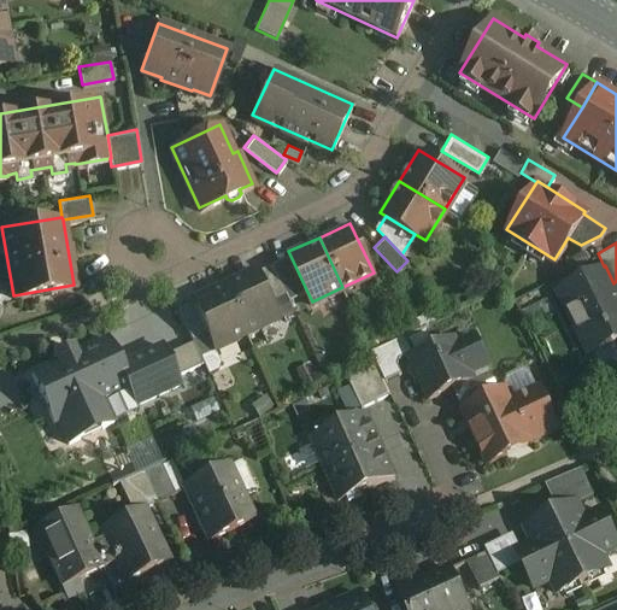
[(289,253),(272,262),(286,291),(289,298),(306,289),(289,253)]
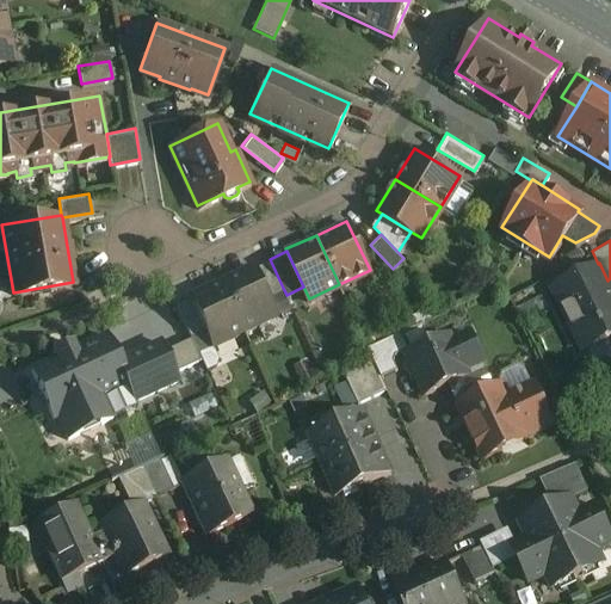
[(283,288),(270,259),(255,266),(269,295),(283,288)]
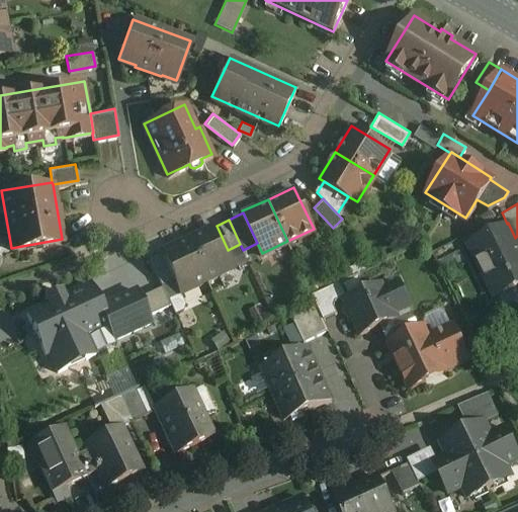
[(507,224),(468,243),(494,293),(517,280),(517,243),(515,238),(508,223),(507,224)]
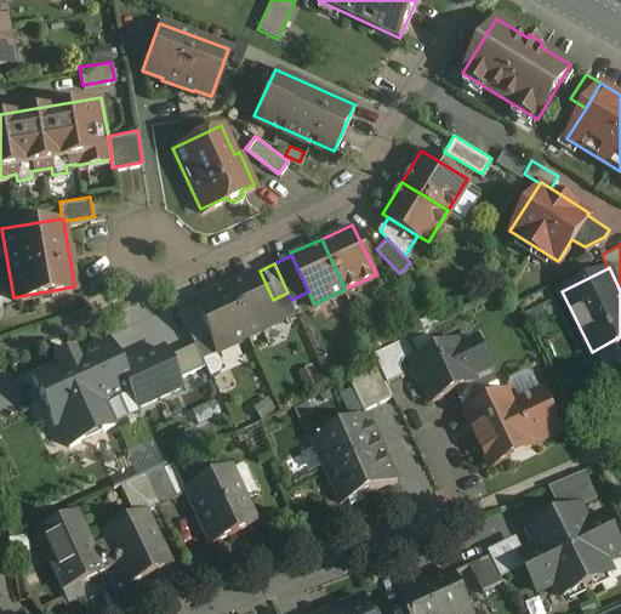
[(260,271),(258,268),(224,283),(248,334),(281,318),(273,300),(260,271)]
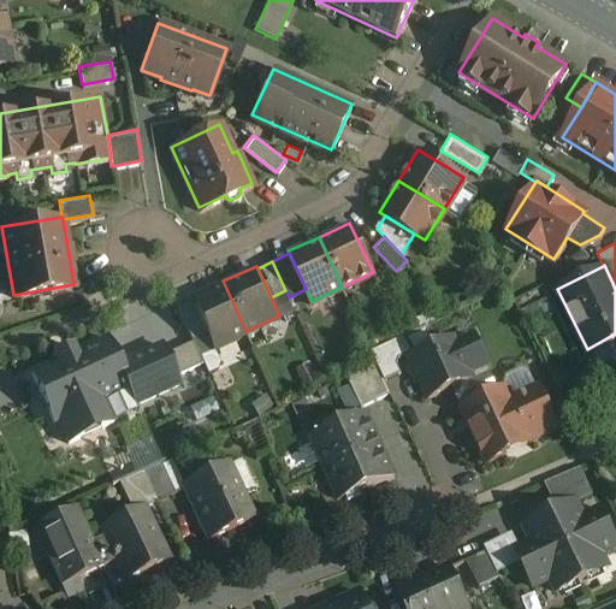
[(223,281),(190,296),(191,299),(206,330),(213,346),(246,331),(223,281)]
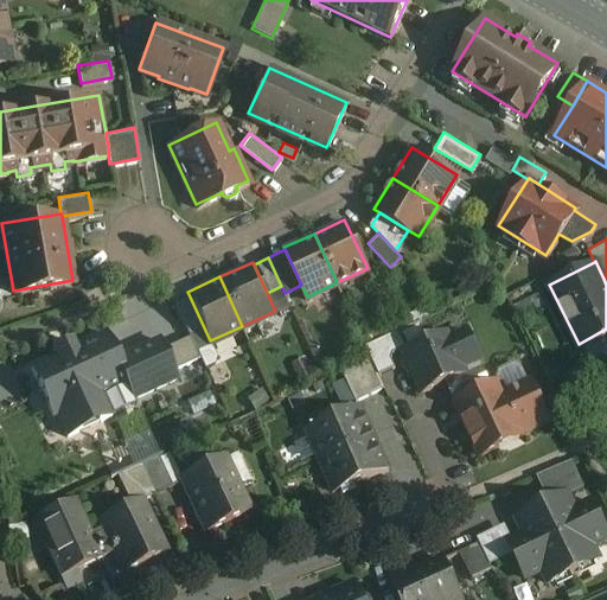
[(189,294),(173,301),(187,331),(203,325),(189,294)]
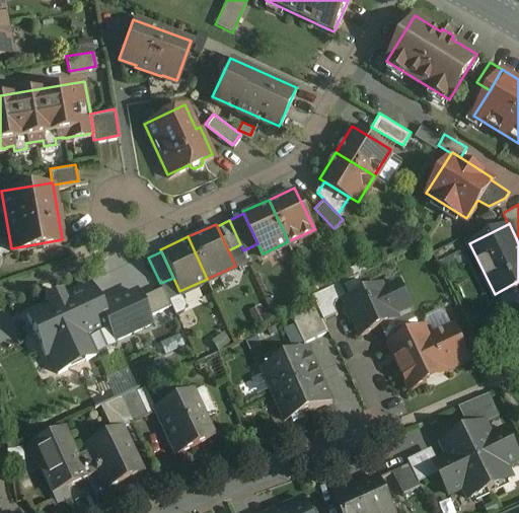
[(173,278),(160,283),(161,286),(167,297),(179,291),(173,278)]
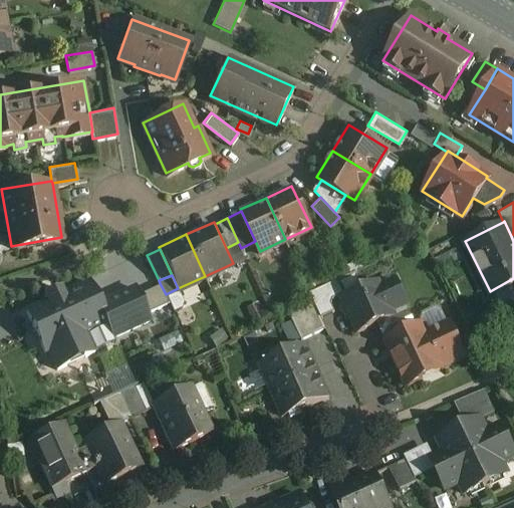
[(377,280),(341,297),(343,301),(341,305),(346,315),(350,317),(356,329),(393,312),(391,308),(405,302),(406,301),(394,277),(379,284),(377,280)]
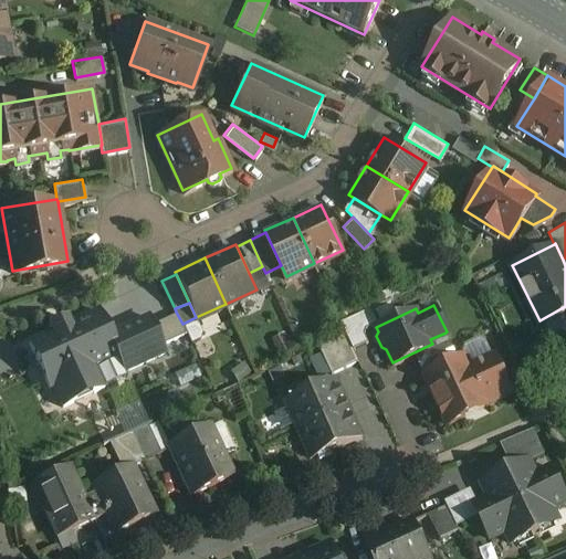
[(370,306),(341,319),(353,347),(367,339),(364,330),(366,326),(377,320),(370,306)]
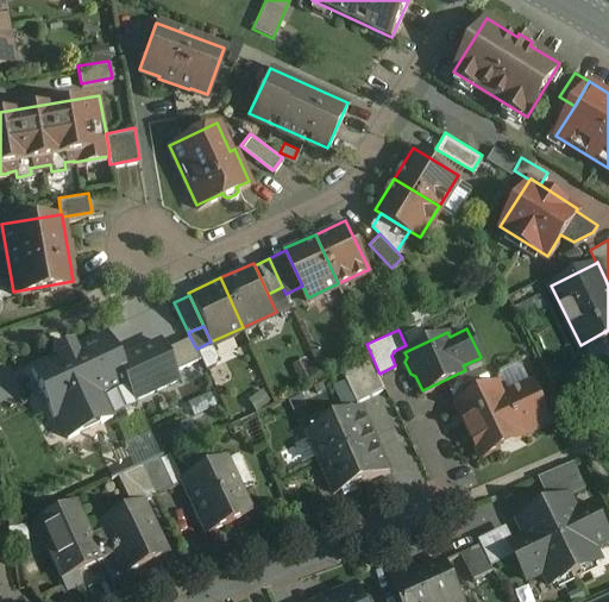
[(106,331),(31,365),(52,414),(57,413),(68,434),(137,402),(133,396),(177,376),(174,369),(200,356),(196,349),(189,336),(164,347),(159,338),(118,357),(106,331)]
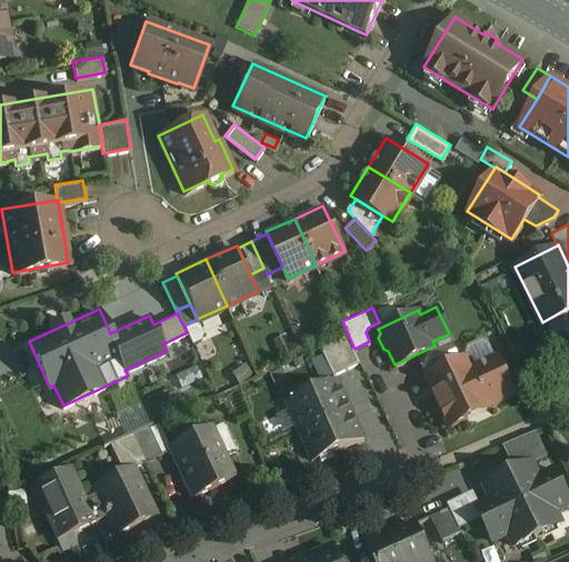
[(346,332),(319,344),(332,372),(359,360),(355,349),(346,332)]
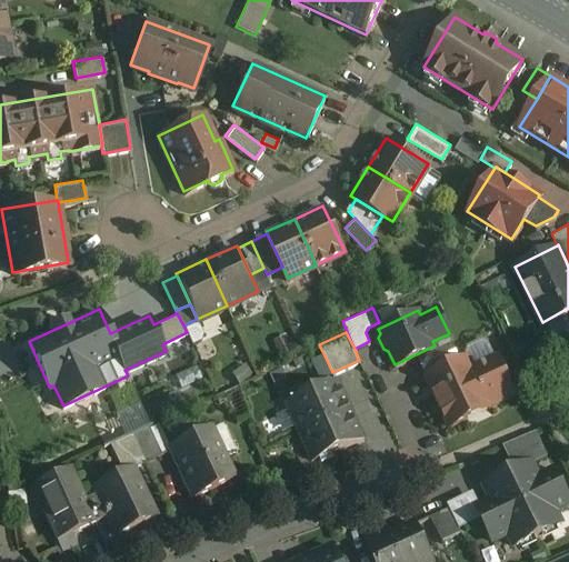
[(448,334),(432,341),(435,345),(437,353),(446,351),(455,347),(449,333),(448,334)]
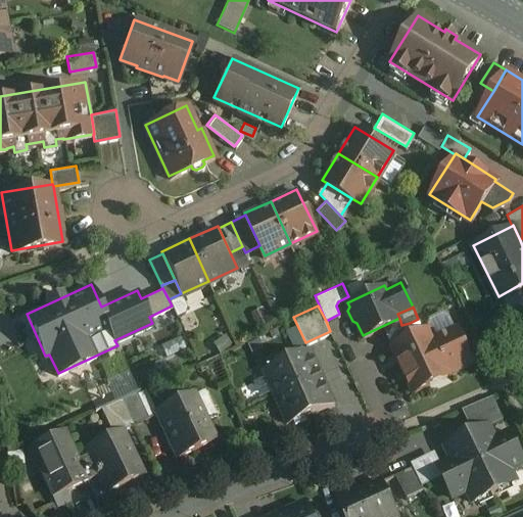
[(429,327),(390,345),(413,391),(450,373),(449,372),(472,361),(456,326),(433,336),(429,327)]
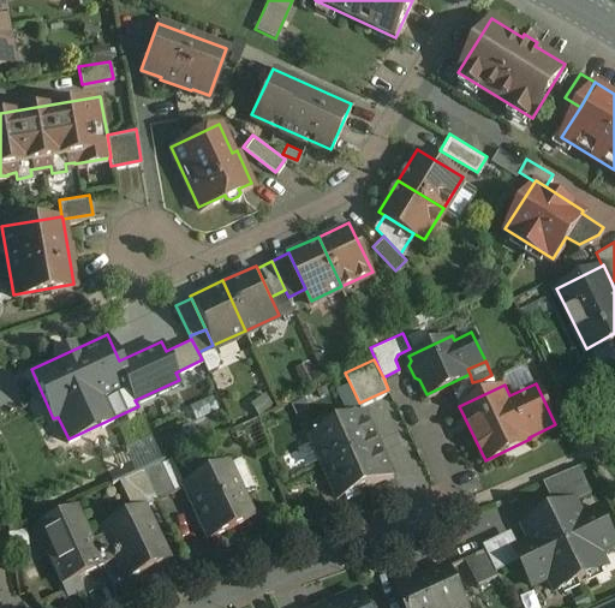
[(364,410),(310,433),(336,495),(390,471),(364,410)]
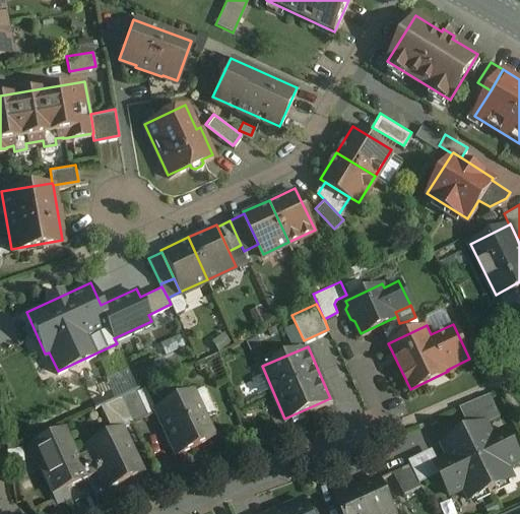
[(133,388),(119,395),(131,421),(145,414),(133,388)]
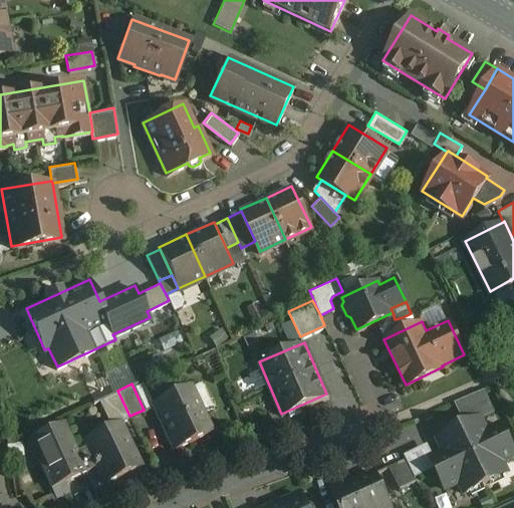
[(188,385),(153,402),(175,446),(210,429),(188,385)]
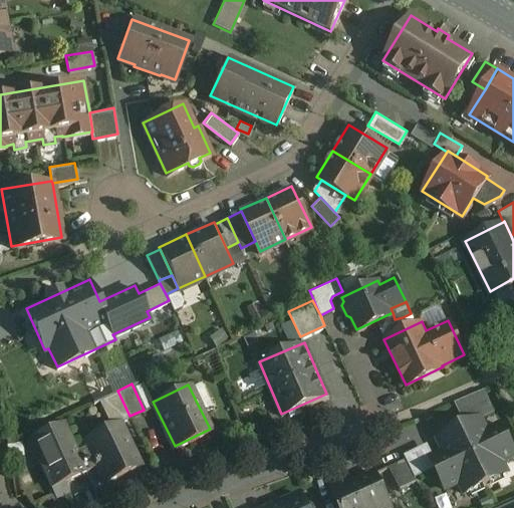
[(483,387),(453,400),(465,423),(480,416),(494,409),(483,387)]
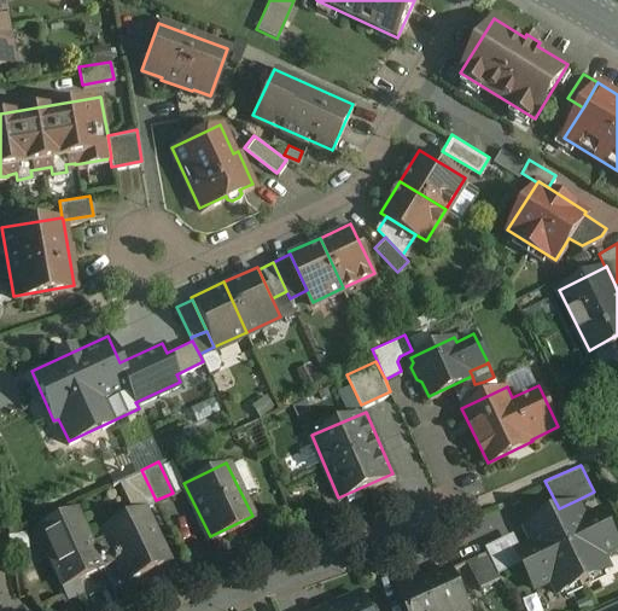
[(141,470),(118,481),(133,511),(156,500),(141,470)]
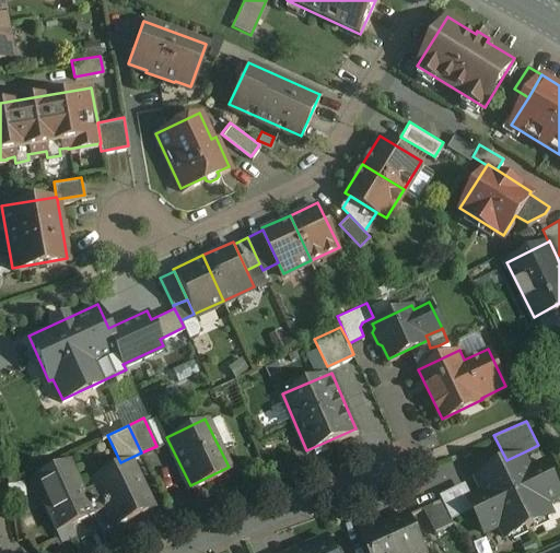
[(506,460),(476,475),(482,489),(471,494),(467,495),(473,506),(485,529),(499,522),(504,533),(515,528),(516,530),(541,518),(540,516),(551,510),(546,498),(559,492),(559,490),(544,458),(529,466),(523,453),(506,460)]
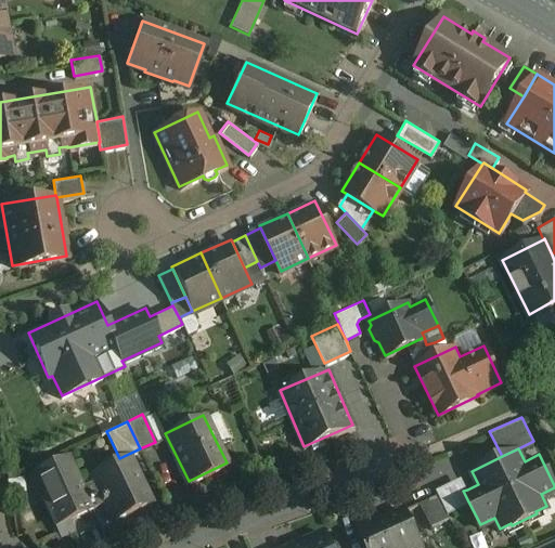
[(67,454),(30,470),(54,522),(91,506),(81,484),(67,454)]
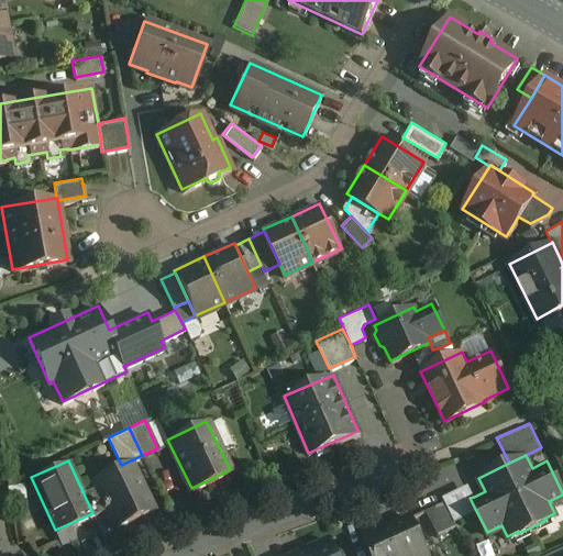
[(132,468),(83,491),(92,513),(107,507),(114,524),(151,508),(132,468)]
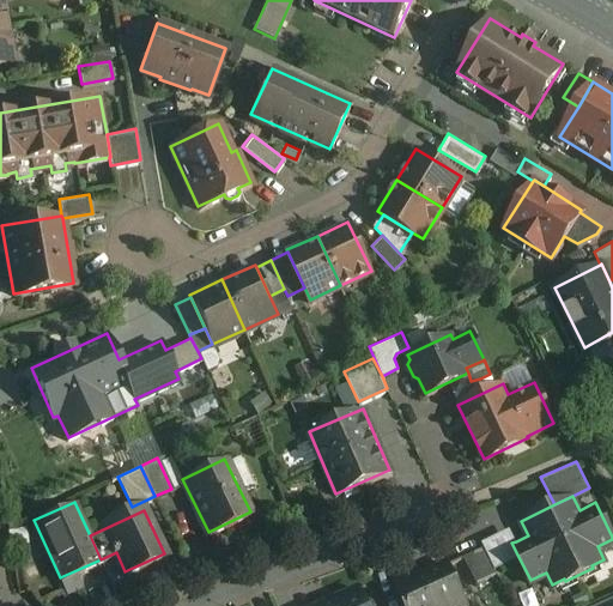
[(509,526),(480,540),(483,545),(495,567),(517,555),(511,543),(516,541),(509,526)]
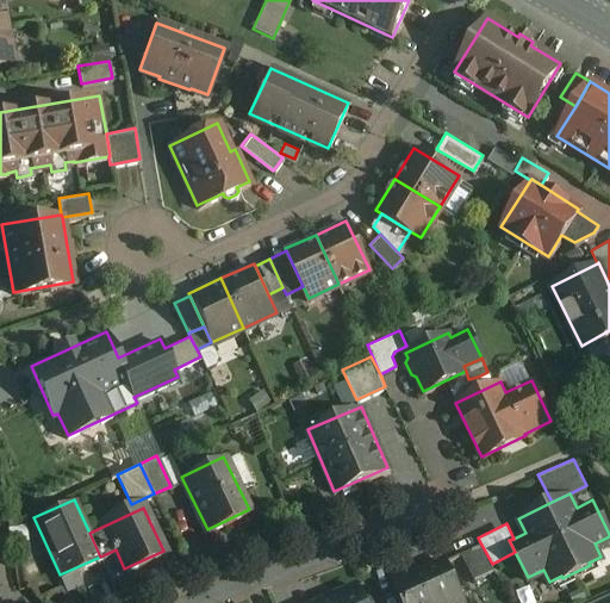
[(480,542),(461,551),(473,577),(493,567),(492,564),(480,542)]
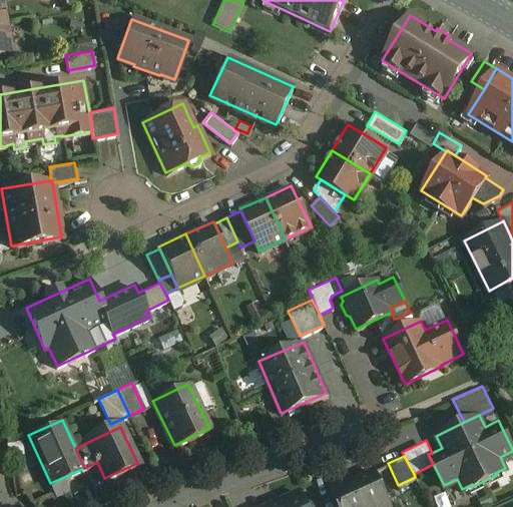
[(373,469),(331,488),(339,506),(380,506),(389,503),(373,469)]
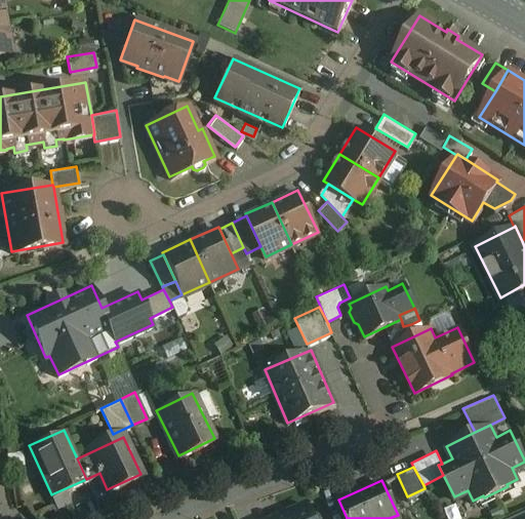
[(314,518),(307,502),(268,518),(314,518)]
